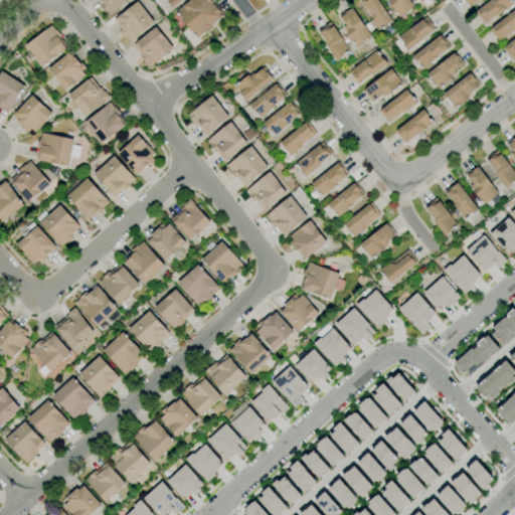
[(129,0),(110,16),(107,12),(106,12),(101,6),(103,5),(98,0),(129,0)]
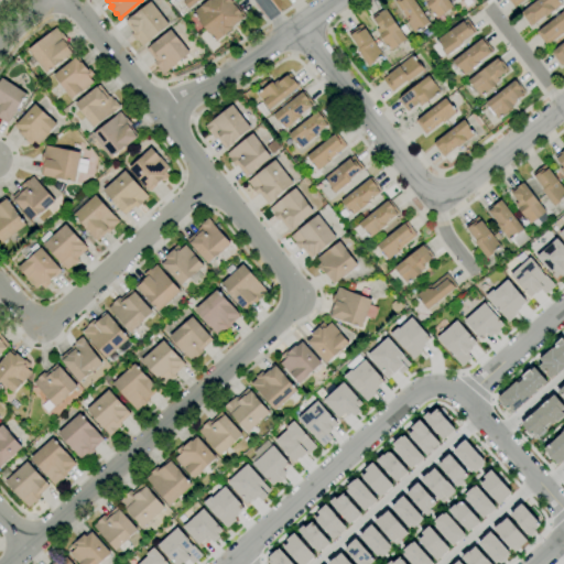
[(199,0),(188,9),(183,2),(184,1),(183,0),(199,0)]
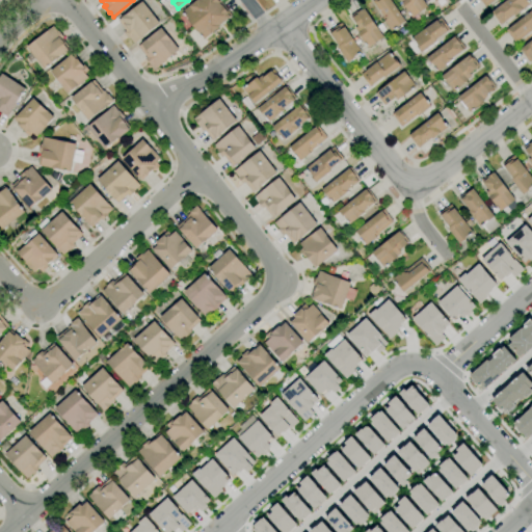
[(204,40),(198,32),(197,32),(187,20),(188,19),(182,11),(195,0),(198,0),(200,1),(201,0),(219,0),(232,16),(218,26),(219,27),(204,40)]
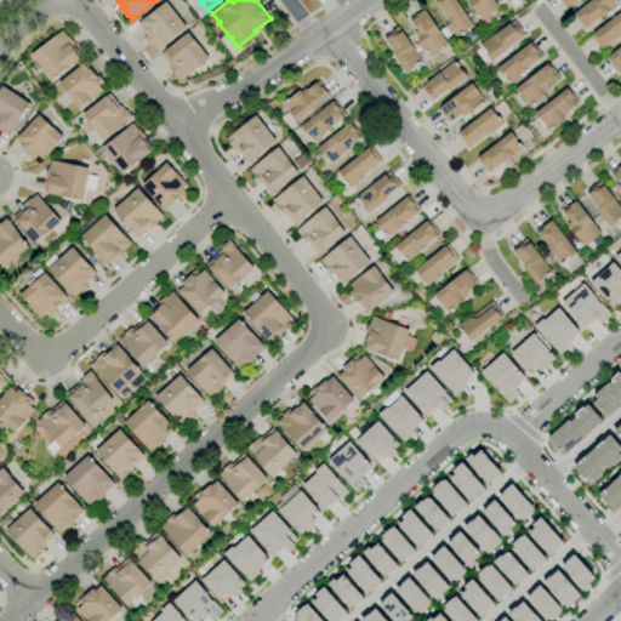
[(456,38),(445,22),(448,21),(434,1),(436,0),(455,0),(473,26),(456,38)]
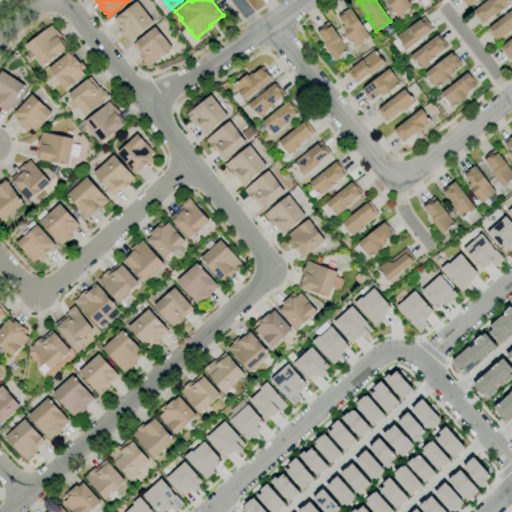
[(397,16),(385,0),(406,0),(411,6),(397,16)]
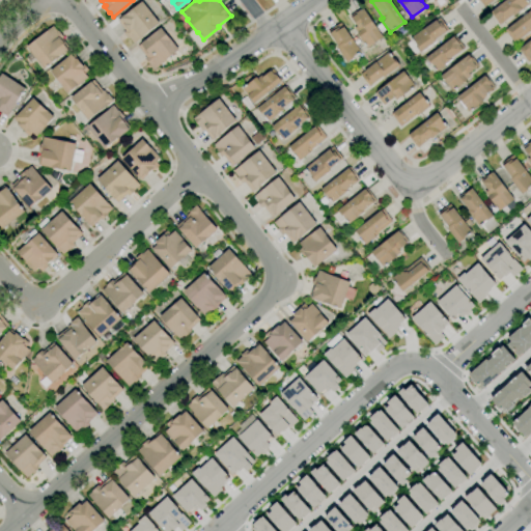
[(500,25),(491,12),(506,0),(526,0),(529,4),(514,17),(513,16),(500,25)]
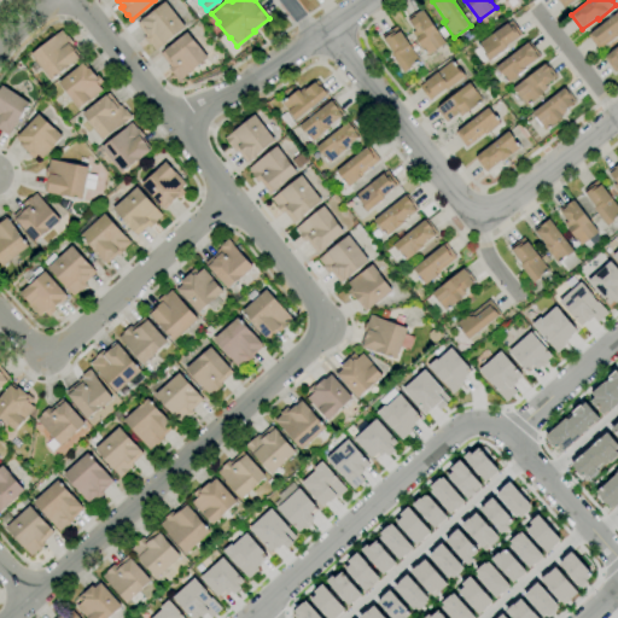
[(156,52),(150,45),(149,46),(144,39),(146,36),(138,24),(165,3),(186,28),(156,52)]
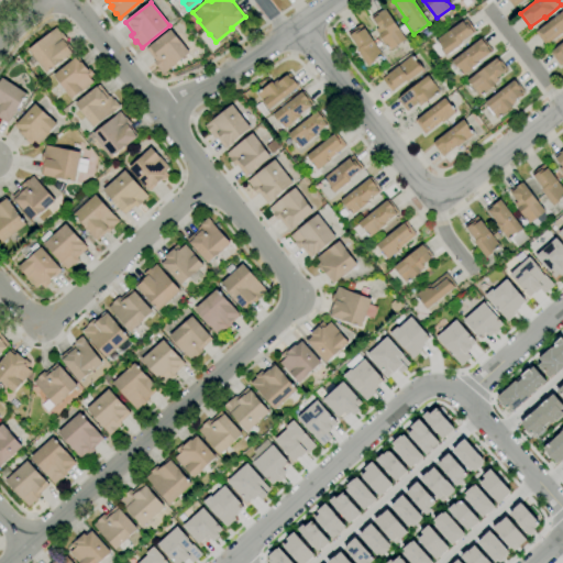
[(390,51),(376,31),(379,29),(372,17),(384,8),(406,40),(390,51)]
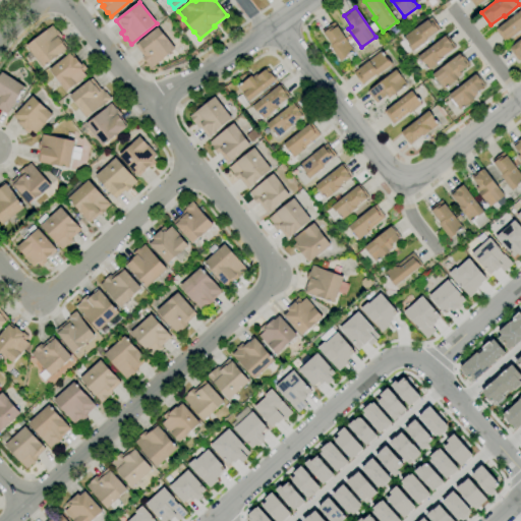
[(505,43),(496,31),(520,11),(520,32),(520,31),(505,43)]
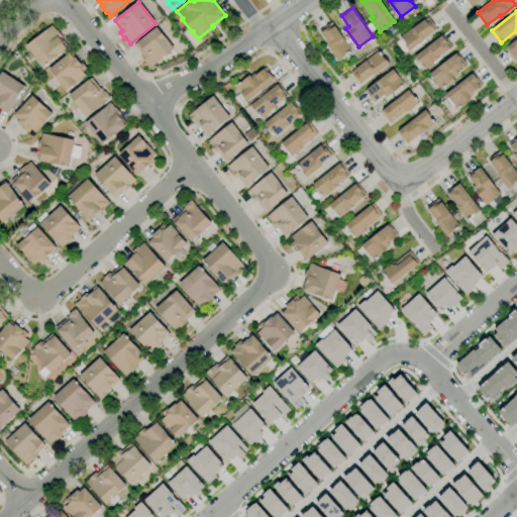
[(409,52),(405,45),(406,44),(401,36),(429,17),(437,29),(423,38),(425,40),(409,52)]
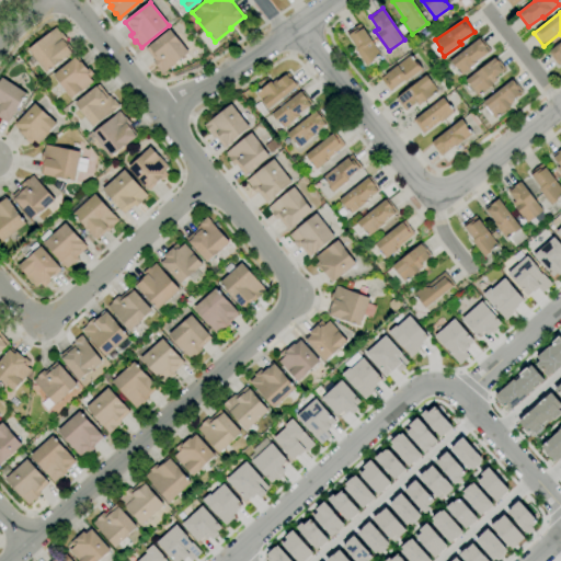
[(367,67),(355,49),(357,48),(346,33),(359,24),(381,55),(373,60),(374,61),(367,67)]
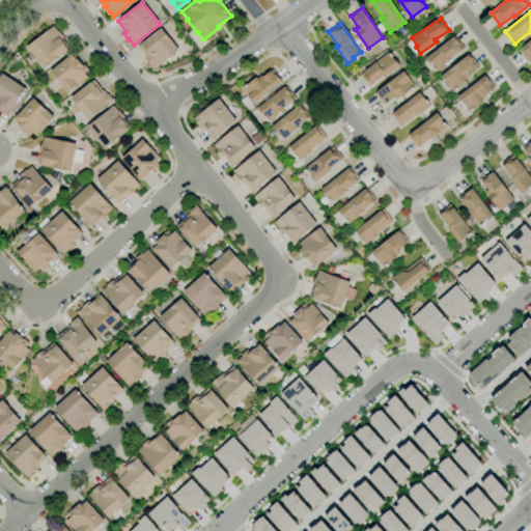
[(44,68),(26,47),(53,26),(57,32),(58,31),(63,37),(62,38),(70,49),(44,68)]
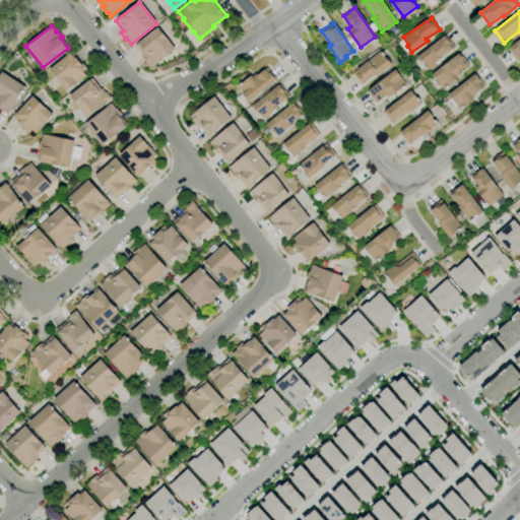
[(151,68),(147,63),(147,64),(142,58),(143,56),(136,47),(157,28),(175,49),(151,68)]
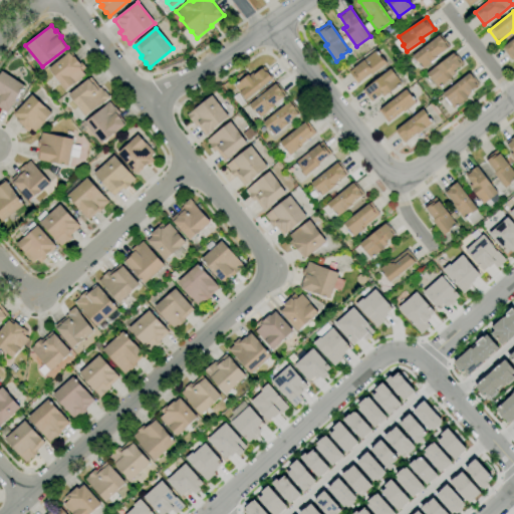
[(423,69),(413,57),(442,35),(450,47),(437,57),(438,58),(423,69)]
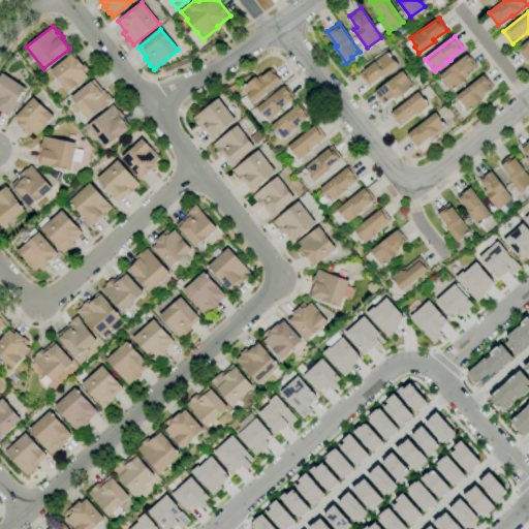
[(528,58),(526,61),(517,50),(528,40),(528,58)]
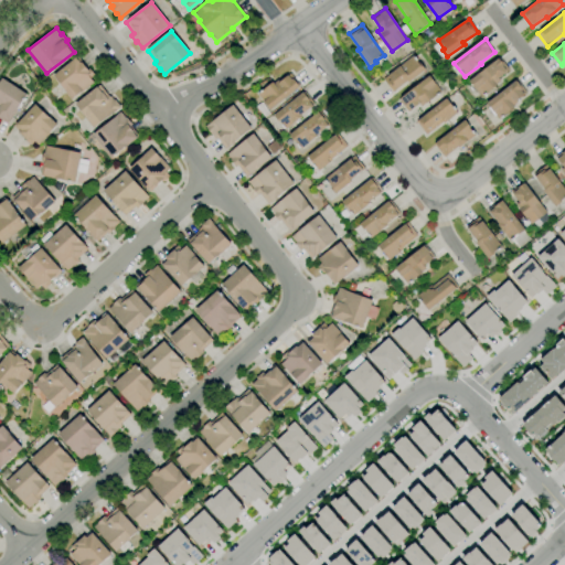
[(393,92),(383,80),(414,56),(419,64),(422,63),(426,70),(409,82),(408,81),(393,92)]
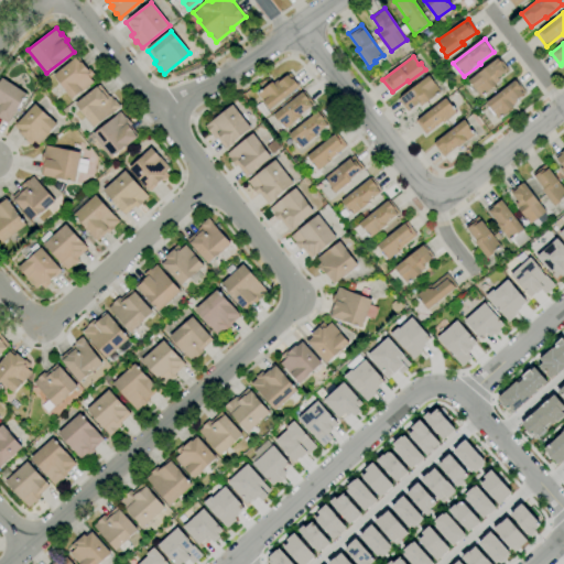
[(71,99),(53,76),(78,57),(87,69),(89,68),(95,75),(90,78),(94,83),(71,99)]
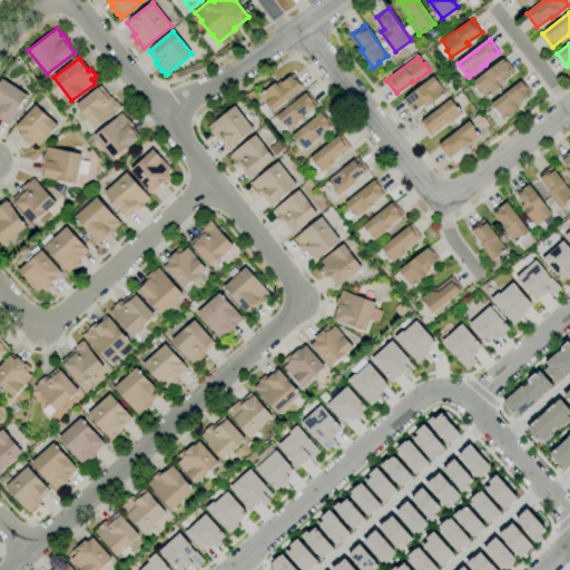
[(485,98),(473,82),(503,58),(513,70),(502,79),(505,82),(485,98)]
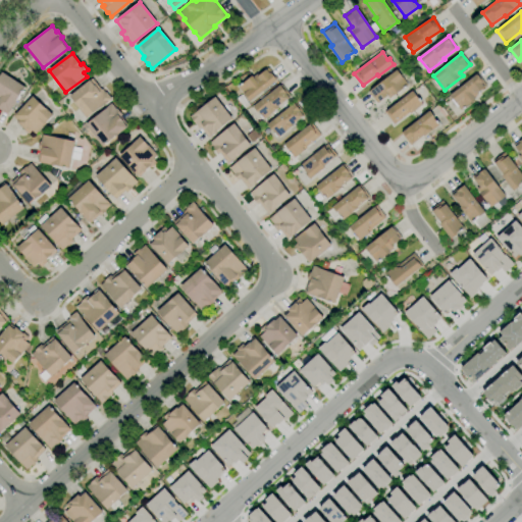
[(250,102),(239,87),(252,76),(253,77),(257,74),(259,75),(268,68),(277,80),(250,102)]
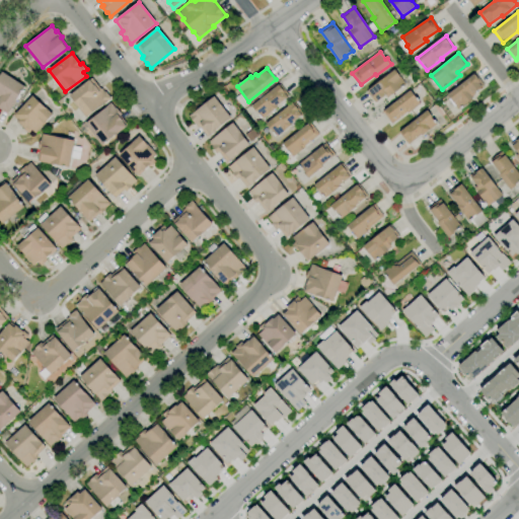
[(375,102),(366,91),(394,70),(405,84),(387,98),(385,95),(375,102)]
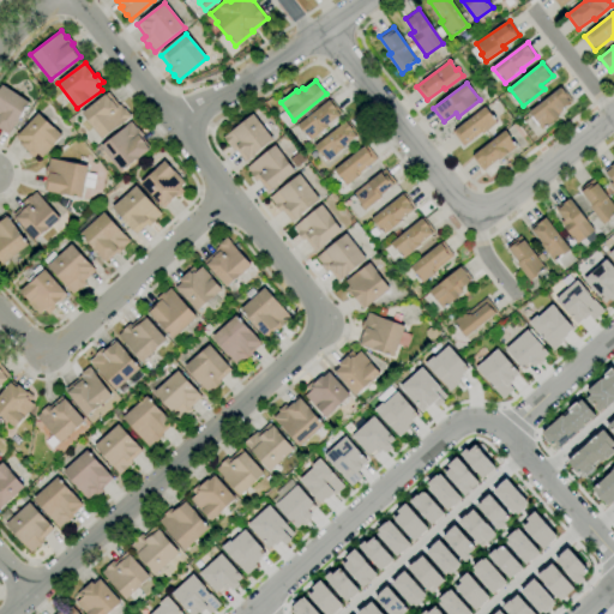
[(8,134),(0,128),(0,89),(2,85),(30,103),(8,134)]
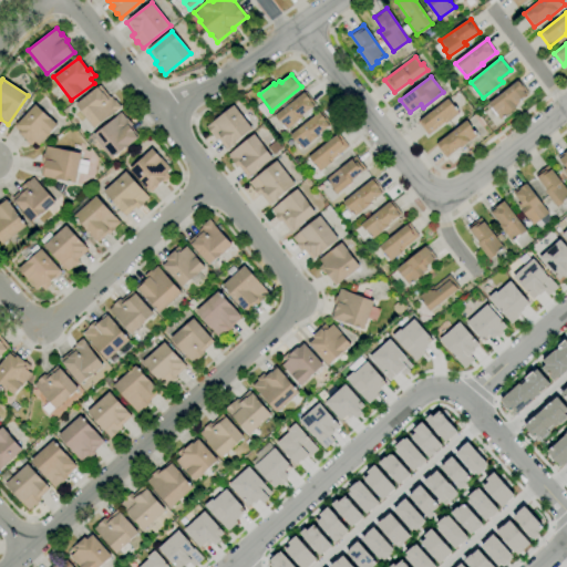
[(501,120),(488,104),(519,81),(528,93),(518,101),(519,103),(515,107),(515,109),(501,120)]
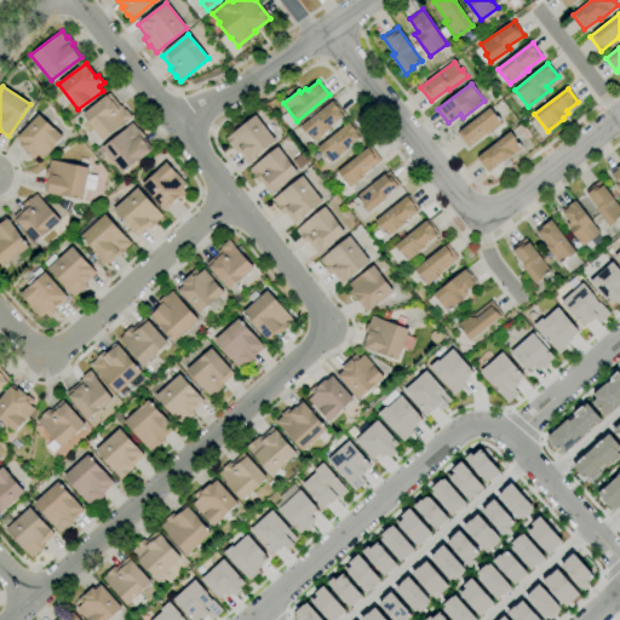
[(102,141),(82,114),(110,93),(120,107),(121,105),(125,110),(126,109),(132,118),(102,141)]
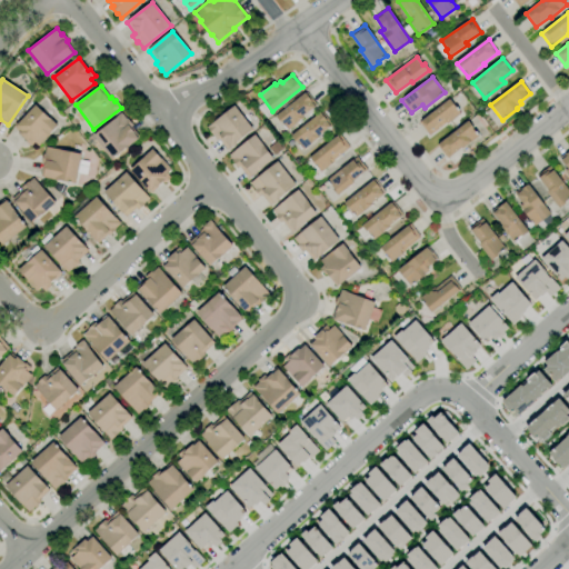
[(287,131),(276,117),(307,92),(317,106),(303,117),(303,118),(287,131)]
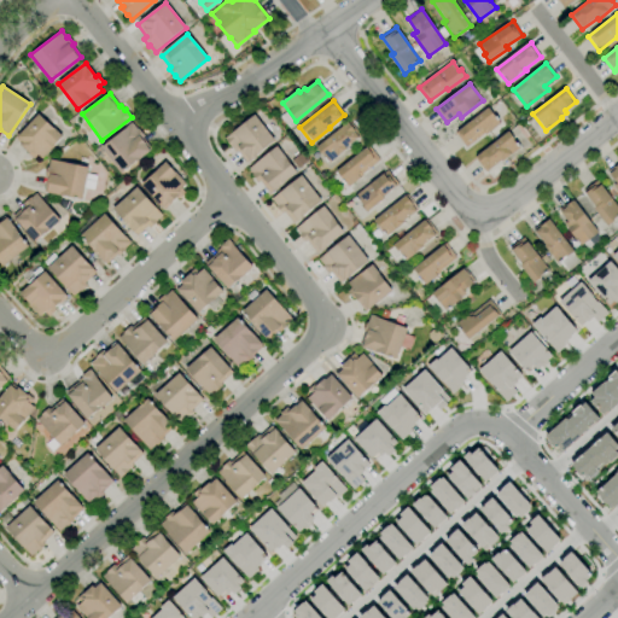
[(466,147),(455,133),(489,109),(500,124),(485,135),(485,134),(466,147)]
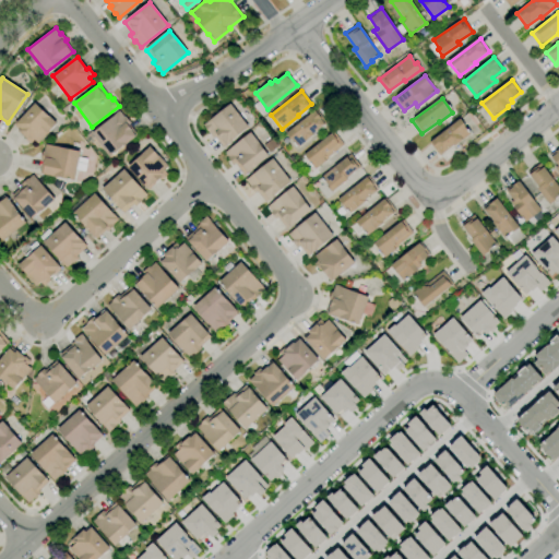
[(38,144),(34,140),(31,143),(19,132),(20,131),(14,127),(16,125),(15,123),(35,103),(56,123),(49,131),(50,132),(38,144)]
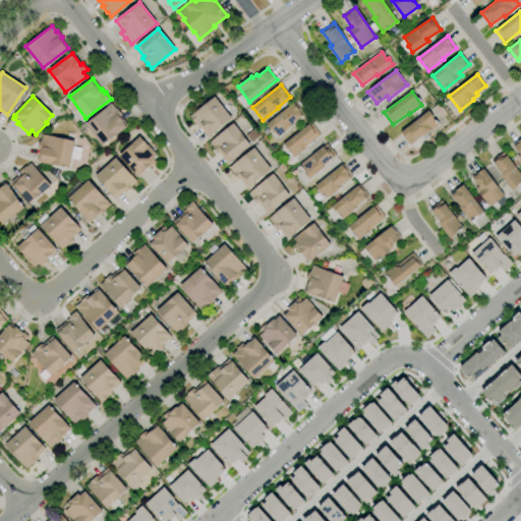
[(208,137),(199,127),(198,128),(189,117),(215,97),(232,118),(208,137)]
